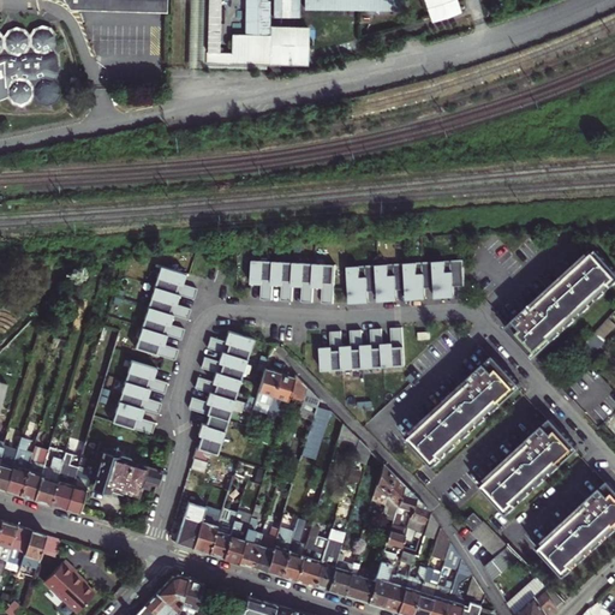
[(0,0),(0,101),(5,100),(4,97),(10,99),(15,103),(23,108),(30,105),(35,99),(48,106),(58,102),(63,95),(58,95),(58,89),(53,83),(60,73),(59,58),(53,51),(55,46),(55,37),(58,36),(52,29),(43,27),(34,30),(31,35),(27,30),(17,28),(10,31),(5,37),(0,33),(0,31),(0,0)]
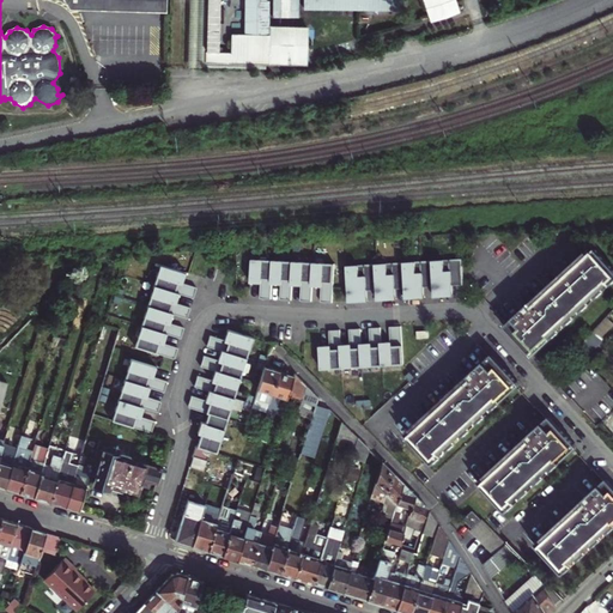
[(169,0),(68,0),(74,10),(169,13),(169,0)]
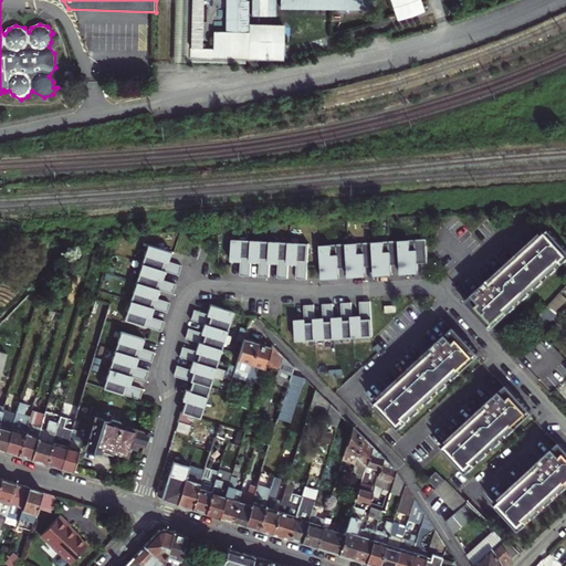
[(251,24),(250,0),(177,0),(175,64),(190,64),(190,62),(247,64),(247,59),(285,61),(286,27),(251,24)]
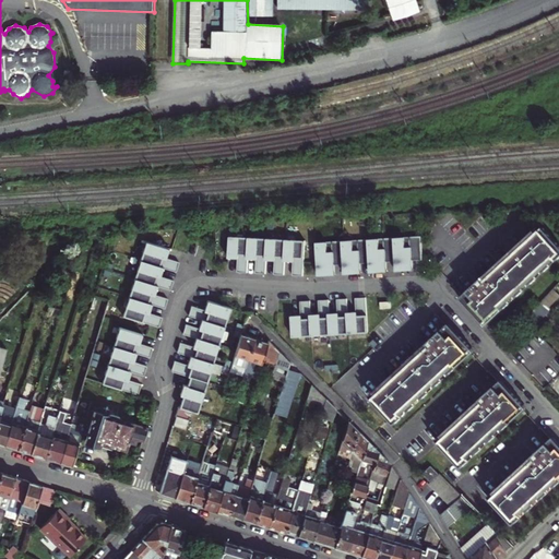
[(274,0),(249,0),(250,16),(274,18),(274,0)]
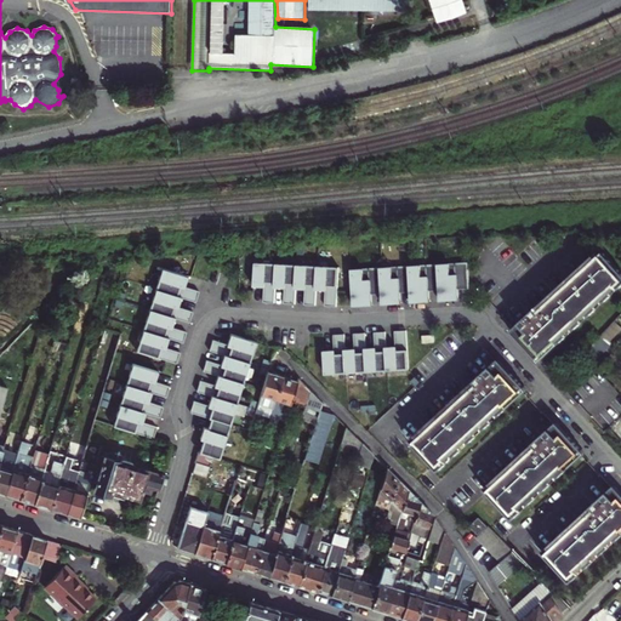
[(411,12),(411,0),(309,0),(309,11),(411,12)]
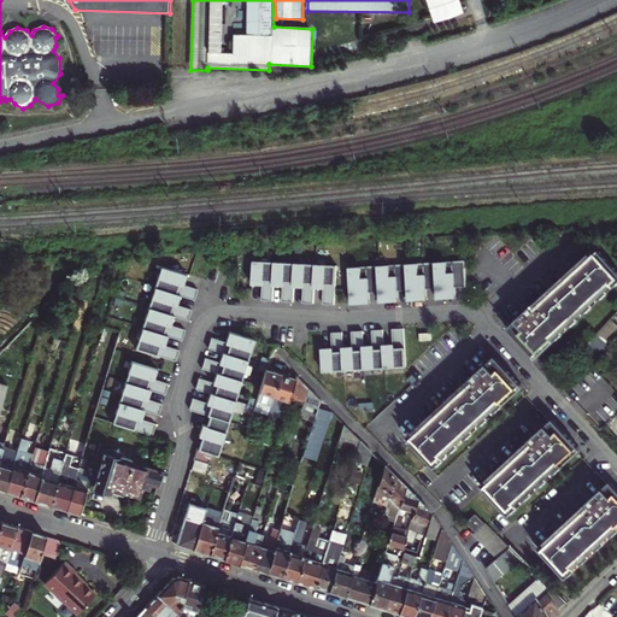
[(464,13),(459,0),(427,0),(436,23),(464,13)]
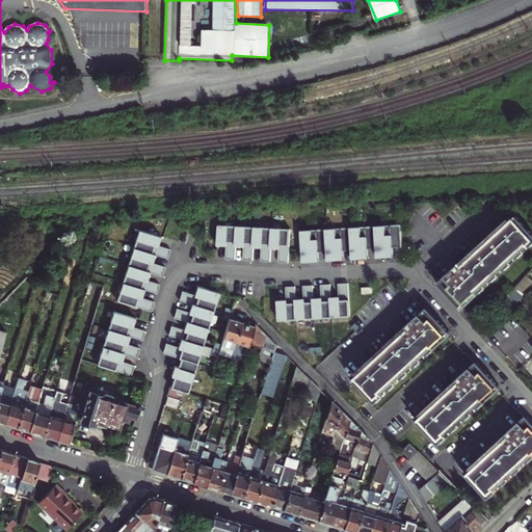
[(458,265),(460,266),(513,214),(511,212),(458,265)]
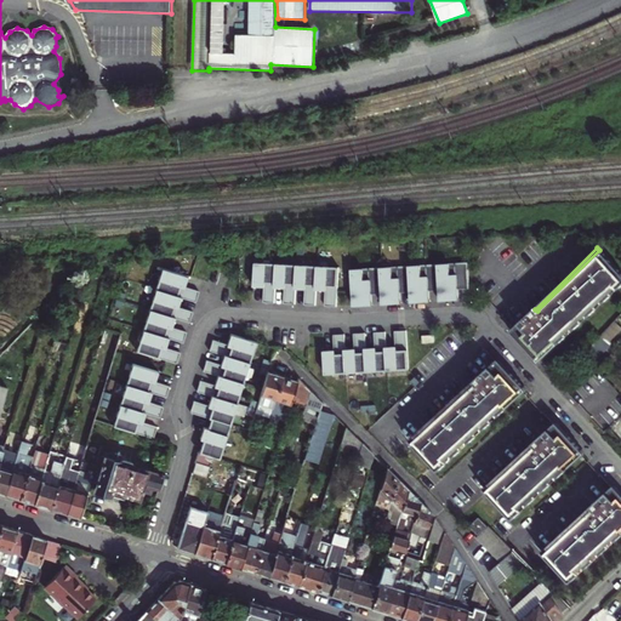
[(513,329),(511,331),(540,363),(550,353),(551,352),(551,351),(547,347),(551,342),(554,347),(556,348),(567,339),(565,337),(562,334),(567,329),(570,334),(581,324),(576,319),(581,315),(585,319),(586,320),(597,311),(596,309),(592,306),(597,301),(600,306),(600,307),(611,297),(610,296),(607,292),(611,288),(615,292),(620,288),(620,273),(599,250),(537,311),(535,309),(513,329)]
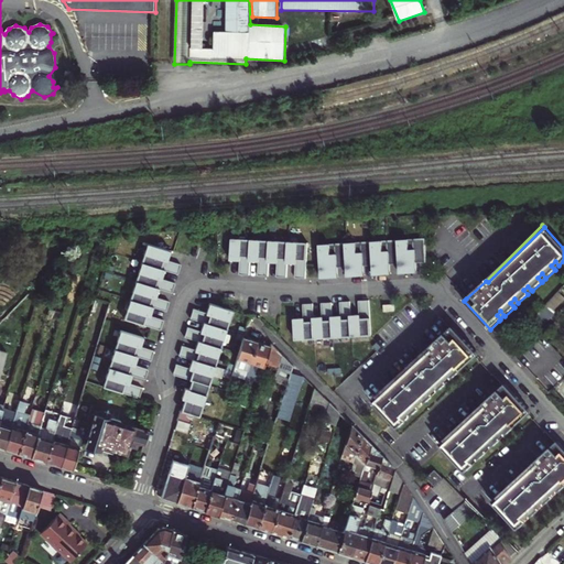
[(426,262),(425,238),(320,245),(321,279),(338,278),(338,268),(337,263),(346,263),(347,267),(347,277),(365,275),(364,266),(364,262),(372,261),(372,266),(373,275),(390,274),(390,264),(390,260),(399,260),(399,263),(399,273),(416,272),(416,262),(426,262)]
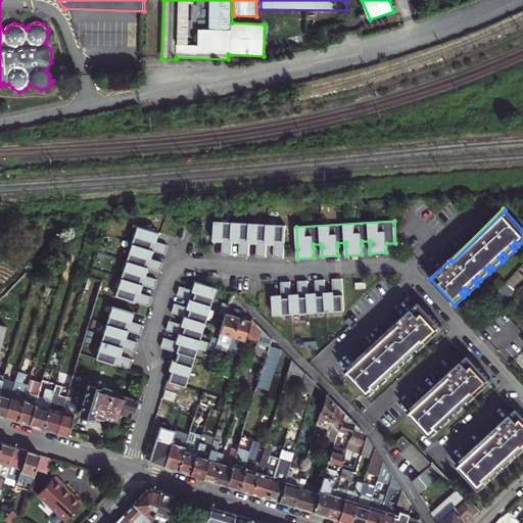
[(273,258),(283,259),(285,226),(215,222),(214,242),(222,243),(222,255),(231,256),(232,243),(239,244),(239,256),(248,257),(249,244),(256,245),(255,257),(266,258),(266,245),(274,246),(273,258)]
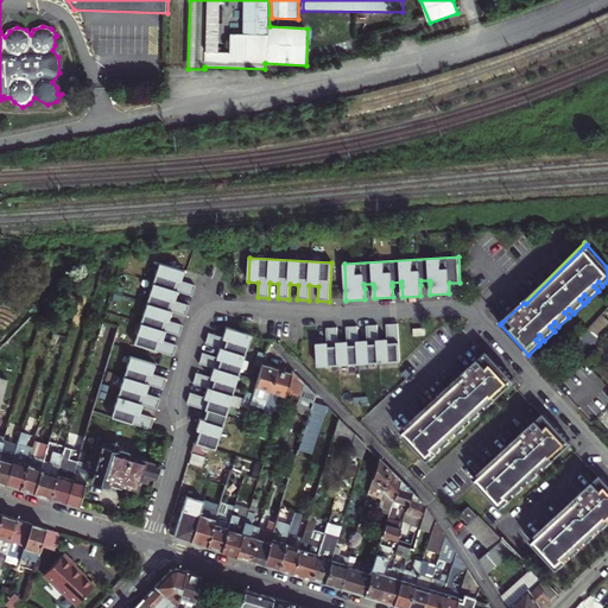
[(133,343),(172,355),(176,344),(162,340),(165,330),(178,335),(182,324),(168,320),(171,310),(185,315),(189,304),(175,299),(177,291),(191,295),(195,284),(181,280),(184,270),(158,263),(133,343)]
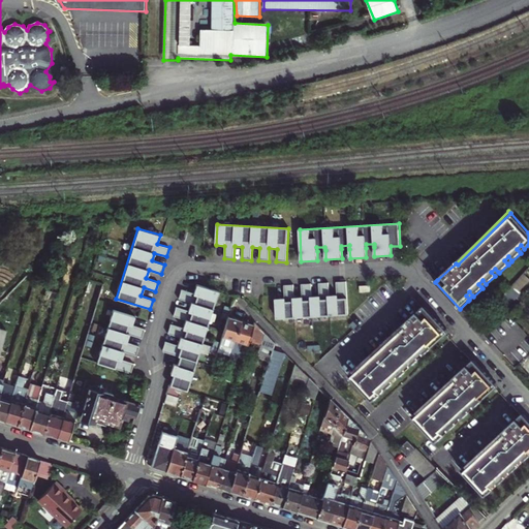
[(52,266),(40,262),(37,271),(49,274),(52,266)]
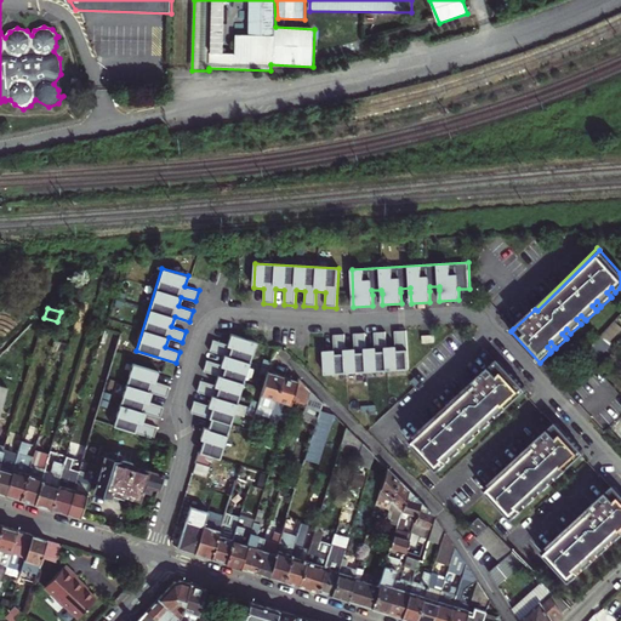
[(409,370),(406,331),(394,332),(396,347),(387,347),(386,332),(375,332),(375,348),(366,348),(365,334),(354,335),(355,349),(346,351),(345,335),(334,336),(335,351),(324,352),(325,375),(409,370)]
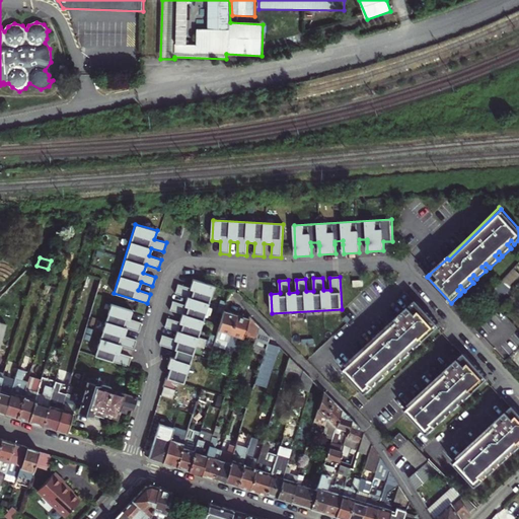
[(159,342),(159,345),(176,350),(173,357),(170,356),(167,366),(169,367),(166,377),(165,377),(162,385),(175,389),(177,381),(183,382),(214,285),(193,279),(190,287),(177,284),(174,293),(187,296),(184,304),(172,300),(169,309),(181,313),(178,321),(166,317),(164,326),(176,330),(173,339),(161,335),(159,342)]
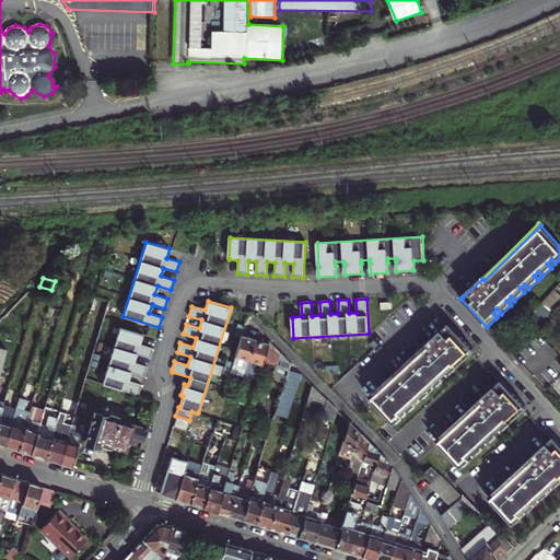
[(436,336),(429,343),(431,346),(387,386),(385,384),(370,398),(395,426),(419,404),(418,404),(415,399),(419,396),(422,399),(422,400),(432,392),(429,387),(433,384),(436,387),(436,388),(446,380),(446,378),(442,375),(446,371),(450,375),(451,375),(473,354),(476,352),(474,349),(450,324),(447,326),(439,334),(440,335),(438,337),(436,336)]
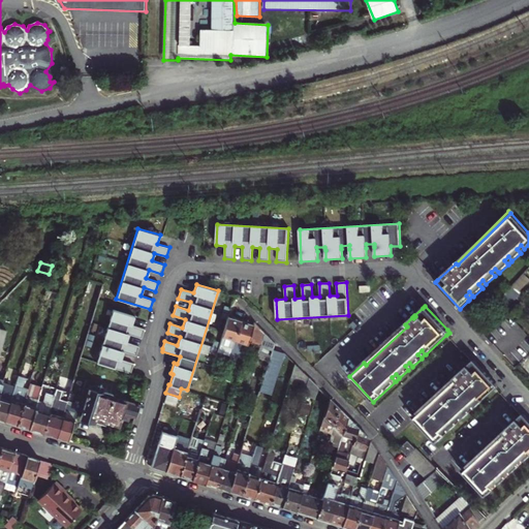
[(113,309),(96,362),(130,372),(133,363),(121,359),(123,351),(135,354),(138,345),(126,342),(128,334),(141,338),(144,329),(131,324),(134,315),(113,309)]
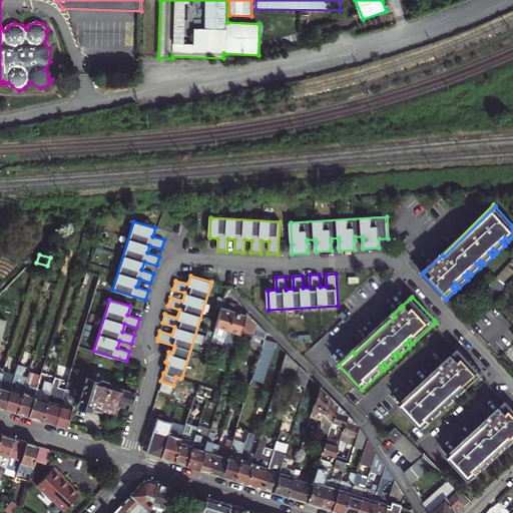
[(223,345),(224,341),(233,312),(227,310),(221,308),(211,341),(223,345)]
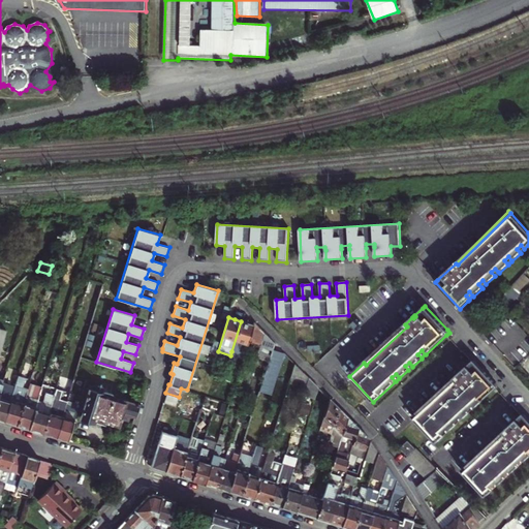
[(241,321),(231,351),(235,352),(236,349),(245,352),(253,325),(247,323),(241,321)]
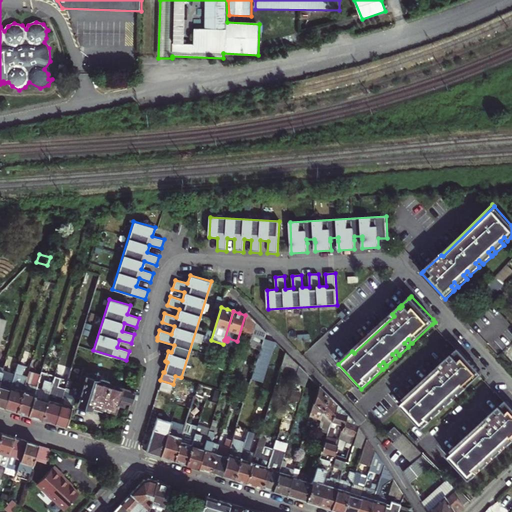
[(343,311),(338,315),(342,319),(347,316),(343,311)]
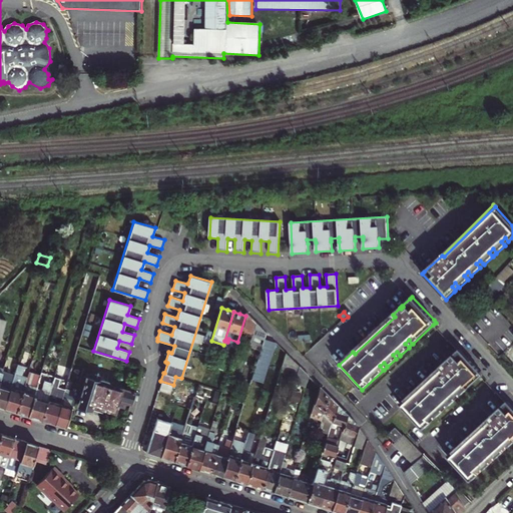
[(234,396),(251,340),(253,334),(249,333),(253,320),(246,313),(245,316),(237,342),(221,393),(234,396)]
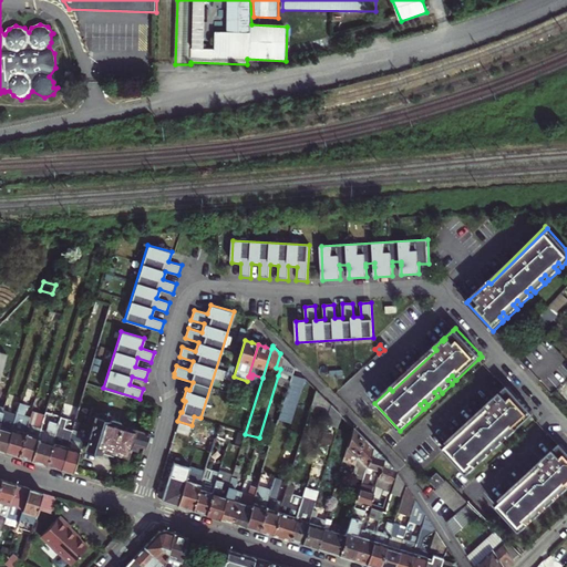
[(390,389),(392,391),(436,350),(434,348),(390,389)]
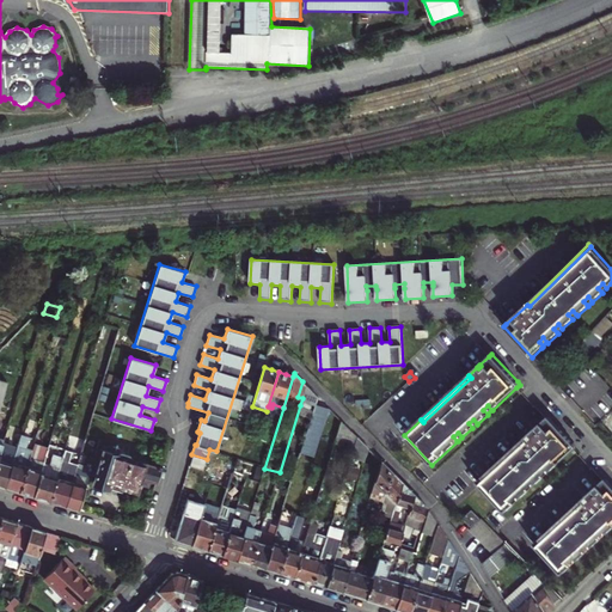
[(318,397),(303,381),(298,397),(303,398),(300,405),(314,410),(316,404),(318,397)]
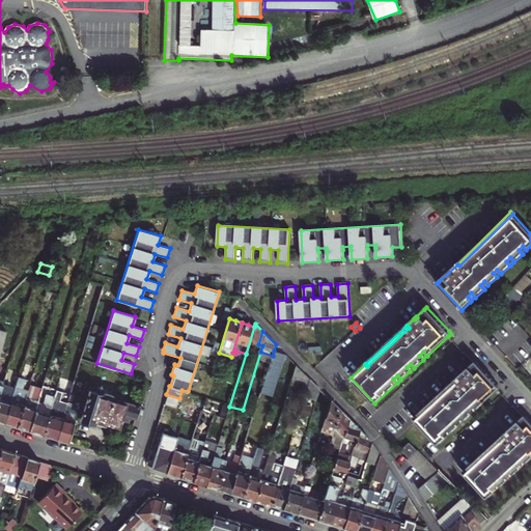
[(286,355),(274,351),(273,356),(261,393),(274,397),(286,355)]
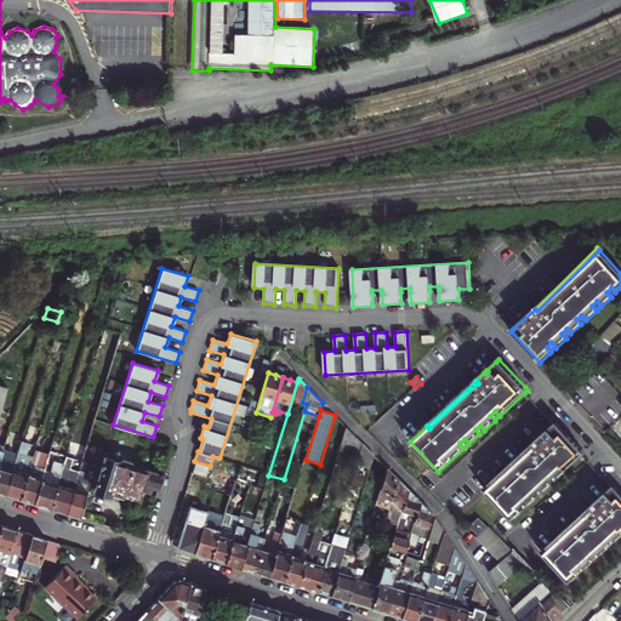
[(553,426),(531,446),(534,449),(485,494),(483,491),(482,493),(511,523),(520,514),(520,513),(517,510),(520,505),(524,508),(525,510),(536,500),(535,499),(531,495),(536,490),(540,495),(551,485),(550,485),(546,480),(551,477),(554,480),(556,480),(553,478),(570,463),(573,466),(582,456),(586,454),(557,422),(553,426)]
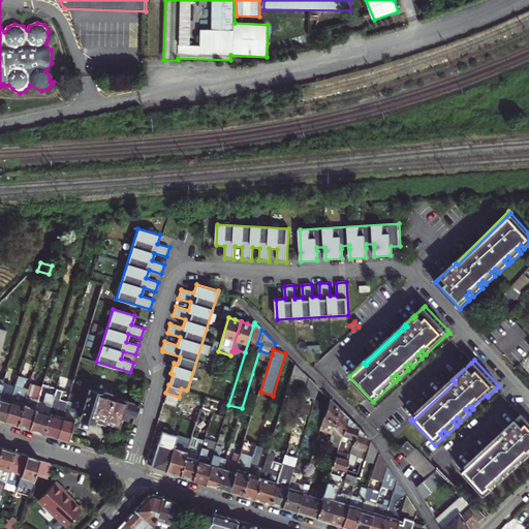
[(296,364),(290,381),(306,386),(308,377),(296,364)]
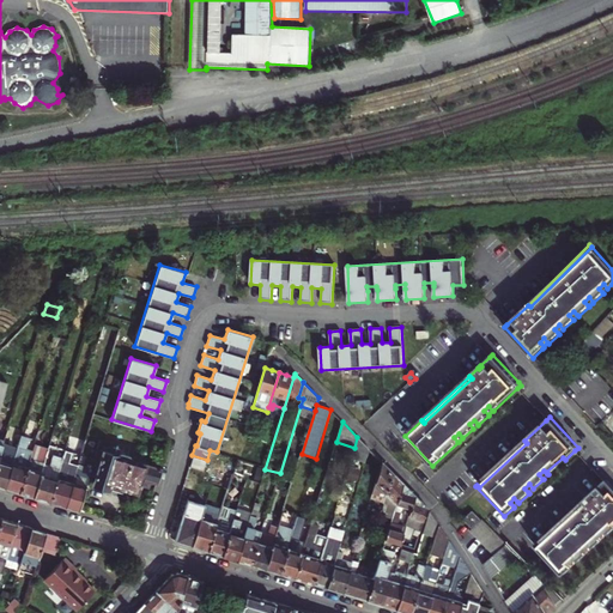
[(19,492),(32,450),(28,449),(31,437),(20,434),(16,447),(4,487),(12,490),(19,492)]
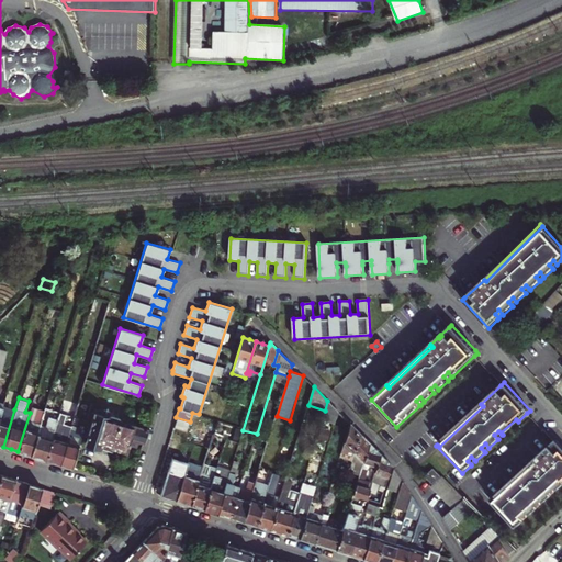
[(321,423),(334,426),(339,412),(327,401),(325,411),(321,423)]
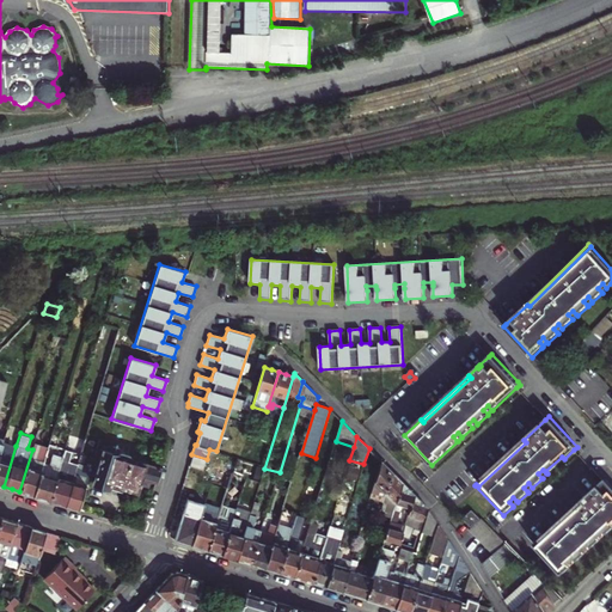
[(476,484),(478,487),(526,442),(524,440),(476,484)]
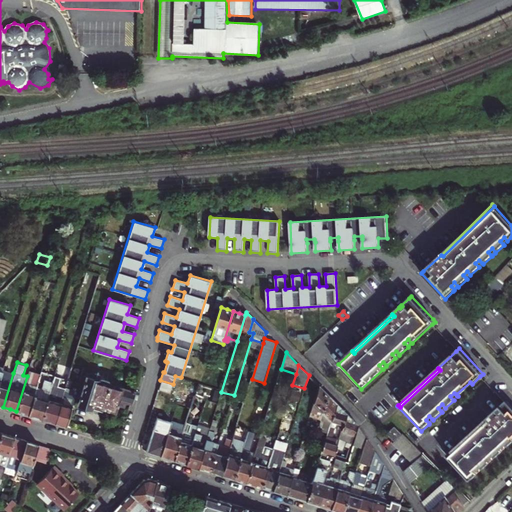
[(22,413),(28,414),(41,373),(29,369),(27,376),(16,411),(22,413)]
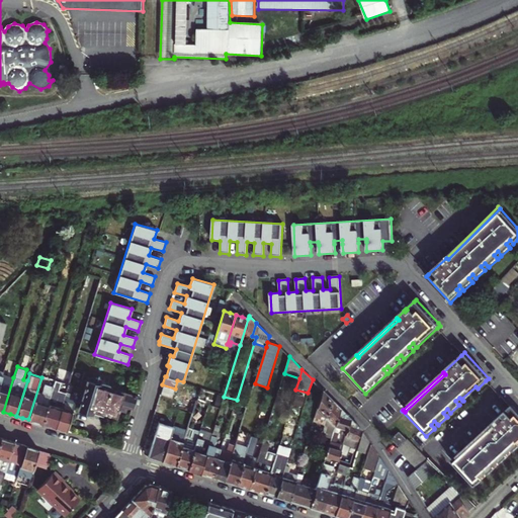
[(13,377),(2,374),(2,376),(0,381),(0,410),(3,412),(13,377)]
